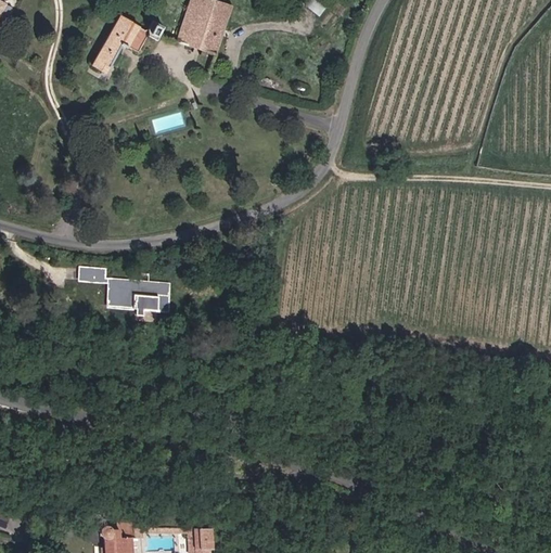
[(0,0),(0,22),(0,23),(9,3),(2,0),(0,0)]
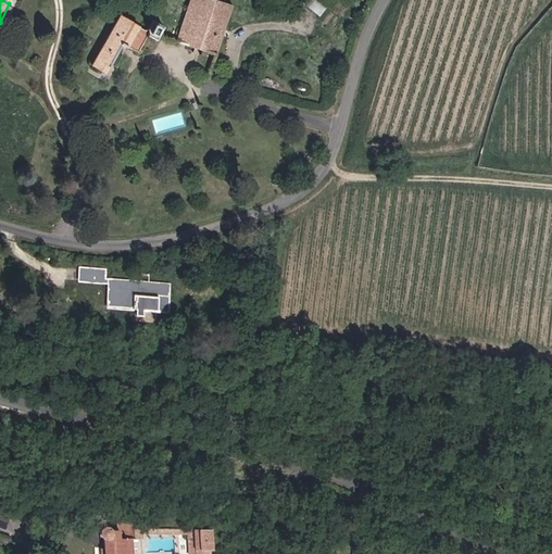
[(236,5),(216,0),(192,0),(180,40),(208,50),(221,55),(236,5)]
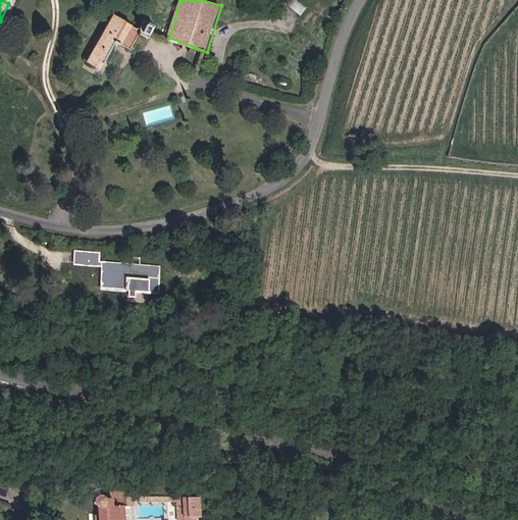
[(141,19),(136,29),(110,16),(87,62),(102,69),(116,41),(131,48),(138,34),(150,40),(156,28),(141,19)]
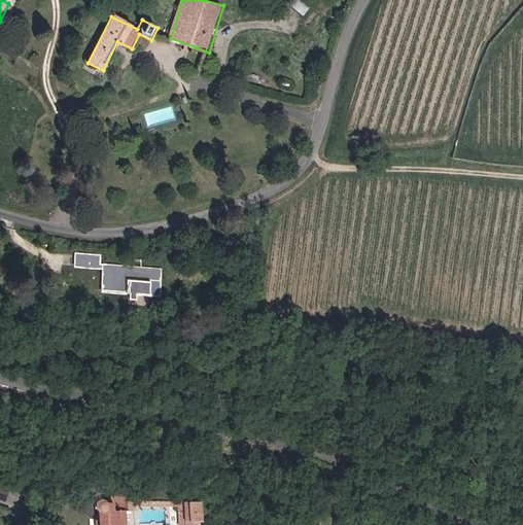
[(98,269),(96,288),(158,294),(160,271),(98,266),(99,254),(75,252),(74,267),(98,269)]
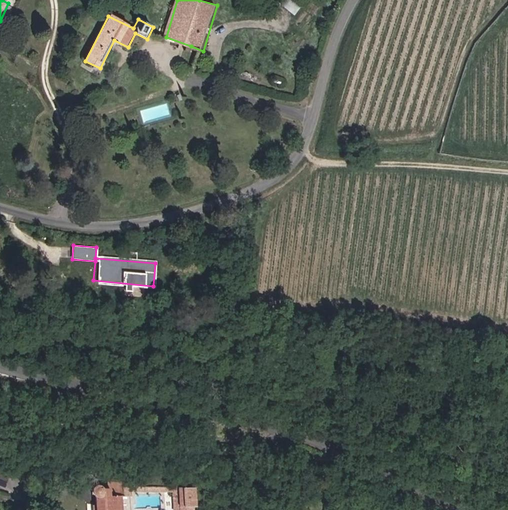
[(10,473),(0,468),(0,489),(2,490),(10,473)]
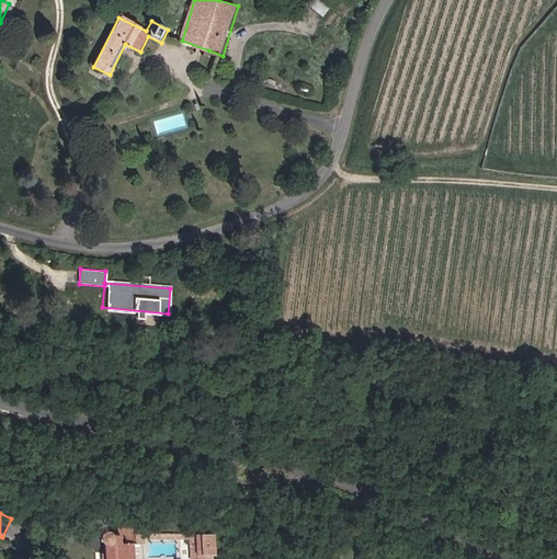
[(103,545),(104,545),(104,558),(134,558),(135,543),(121,542),(121,536),(113,536),(111,532),(110,531),(108,529),(105,529),(102,529),(100,532),(99,534),(98,535),(97,539),(98,540),(99,544),(101,545),(103,545)]
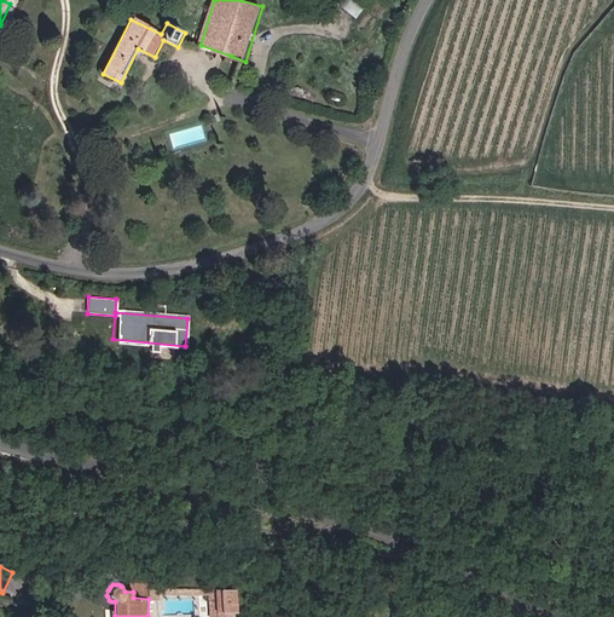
[(236,616),(238,592),(213,590),(210,616),(236,616)]
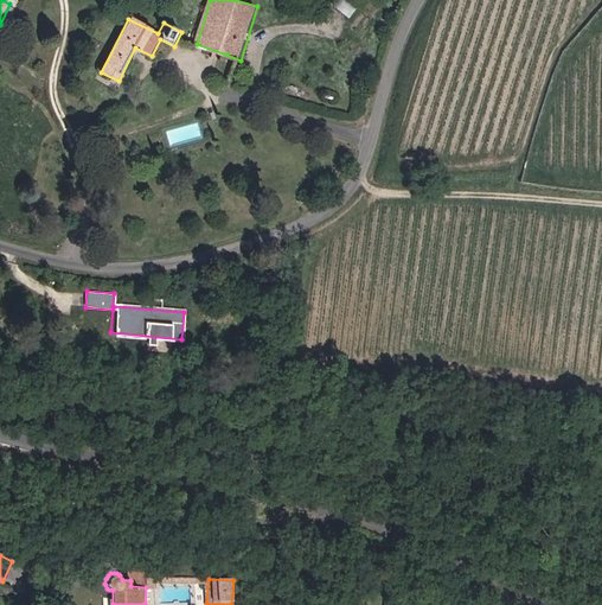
All buildings are outlined.
